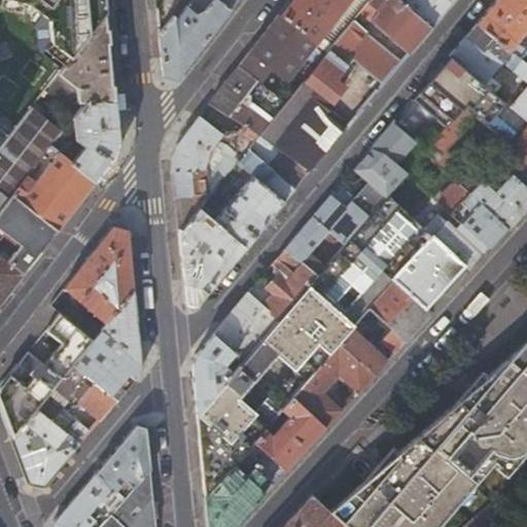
[(18,0),(33,4),(53,19),(55,40),(74,56),(107,13),(105,0),(18,0)]
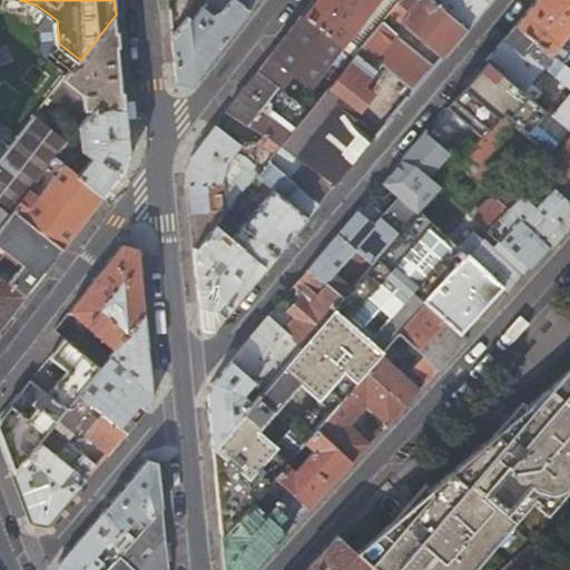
[(198,0),(187,13),(173,32),(177,78),(192,85),(257,0),(198,0)]
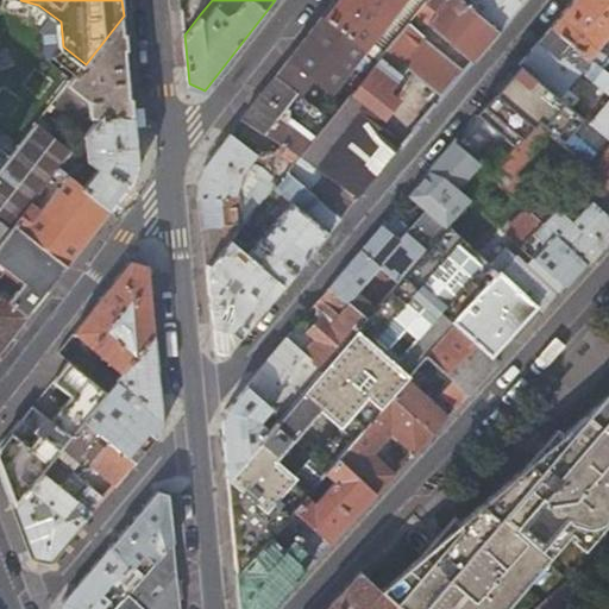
[(376,36),(403,0),(337,0),(324,18),(365,49),(376,36)]
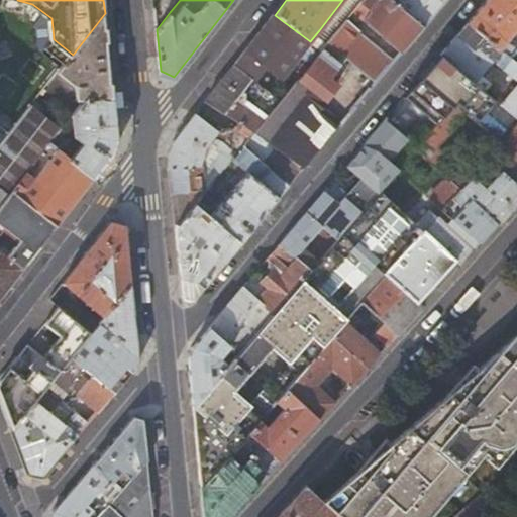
[(365,20),(404,53),(425,26),(394,0),(360,0),(360,1),(358,4),(355,7),(349,14),(355,19),(372,0),(373,0),(378,4),(365,20)]
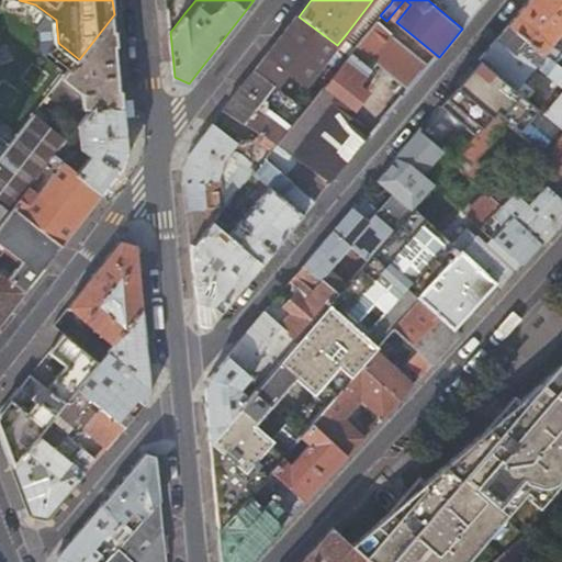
[(428,0),(462,29),(486,0),(428,0)]
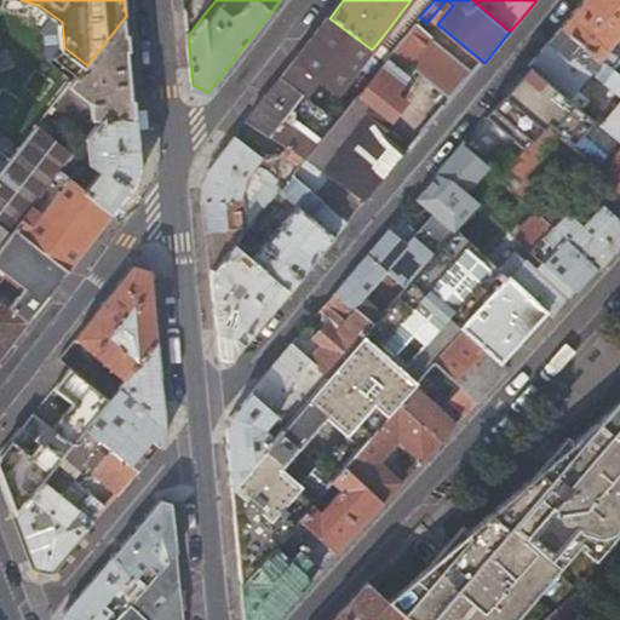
[(619,0),(585,0),(562,28),(612,70),(618,63),(619,65),(619,0)]
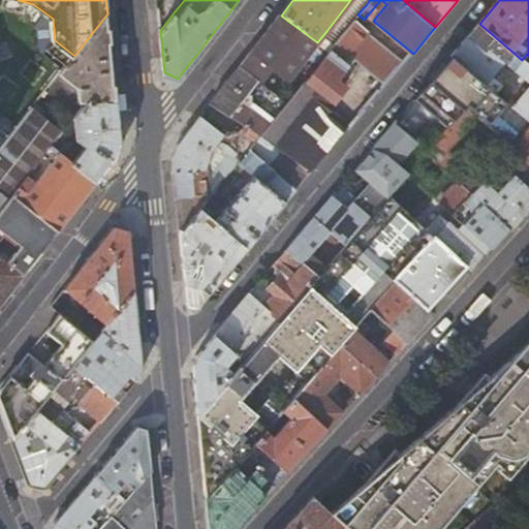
[(79,156),(59,141),(53,148),(57,151),(96,182),(117,155),(121,144),(107,13),(74,56),(60,74),(79,90),(81,102),(85,102),(87,104),(76,117),(75,129),(78,143),(85,148),(79,156)]
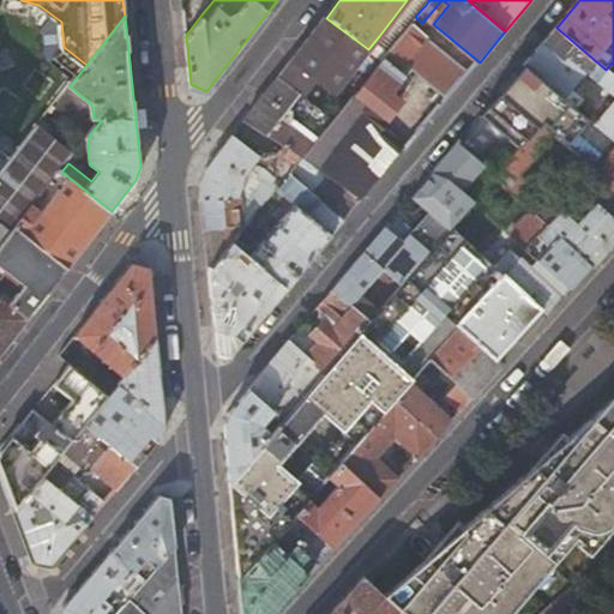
[(293,60),(318,80),(333,92),(368,49),(326,18),(293,60)]
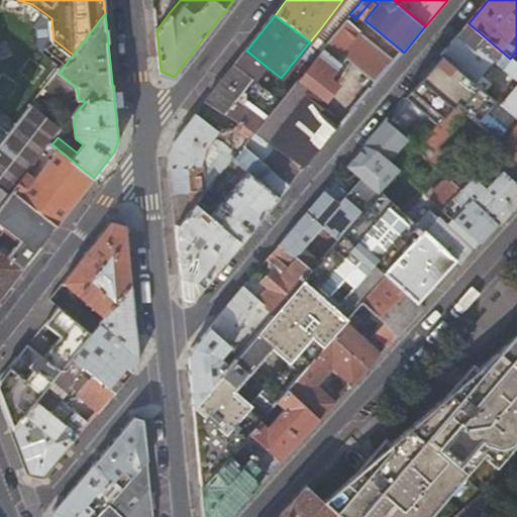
[(360,31),(346,19),(323,47),(338,60),(360,31)]
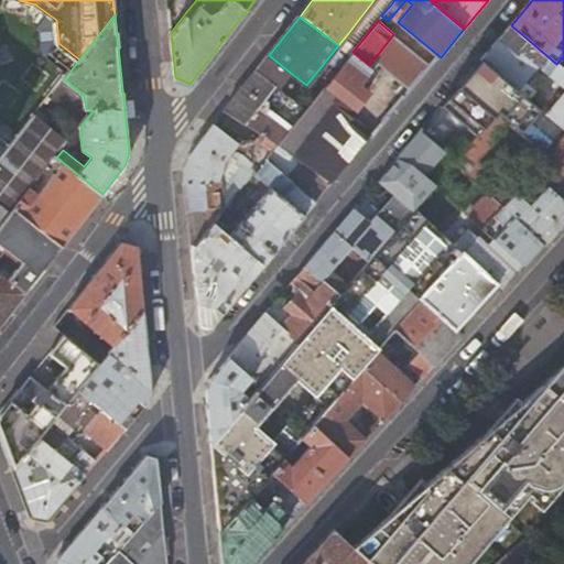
[(563,98),(549,116),(563,128),(563,71),(556,64),(511,25),(483,58),(518,89),(539,65),(546,72),(545,73),(563,88),(563,98)]
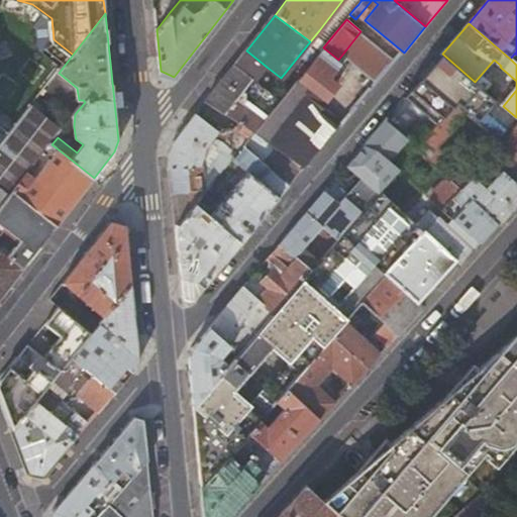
[(360,31),(338,60),(342,63),(373,88),(395,63),(397,61),(360,31)]
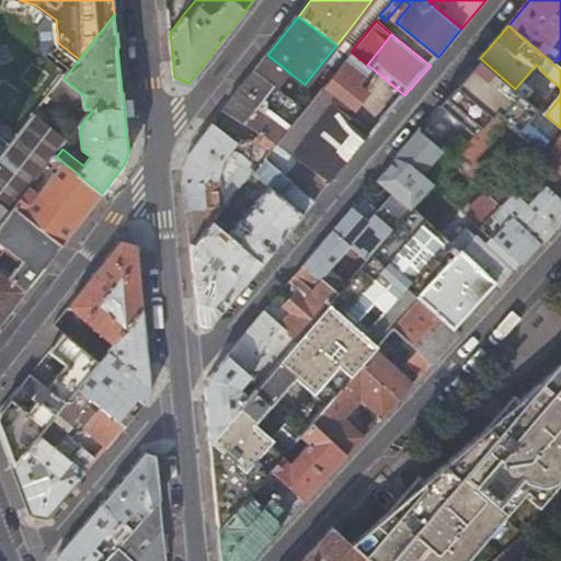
[(345,101),(371,68),(367,65),(351,52),(348,55),(335,71),(331,77),(317,93),(310,101),(304,110),(294,122),(287,130),(276,142),(288,151),(332,182),(369,137),(341,113),(348,104),(345,101)]
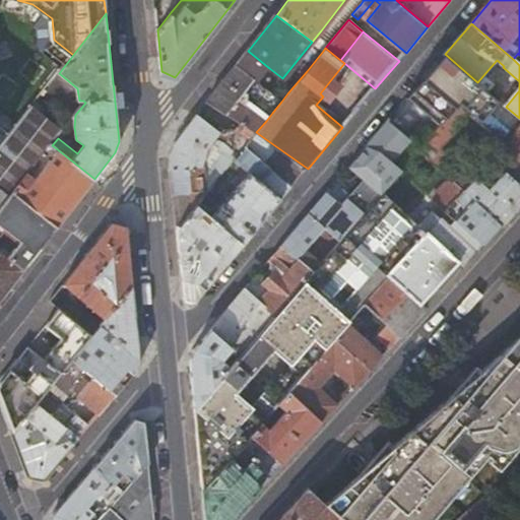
[(269,68),(248,51),(246,54),(236,66),(254,80),(257,82),(269,68)]
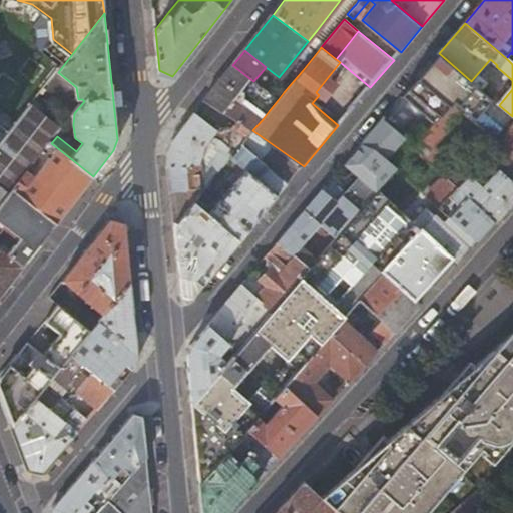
[(402,97),(435,125),(454,103),(464,111),(491,134),(499,124),(509,131),(511,128),(512,125),(512,116),(499,105),(471,81),(439,53),(402,97)]
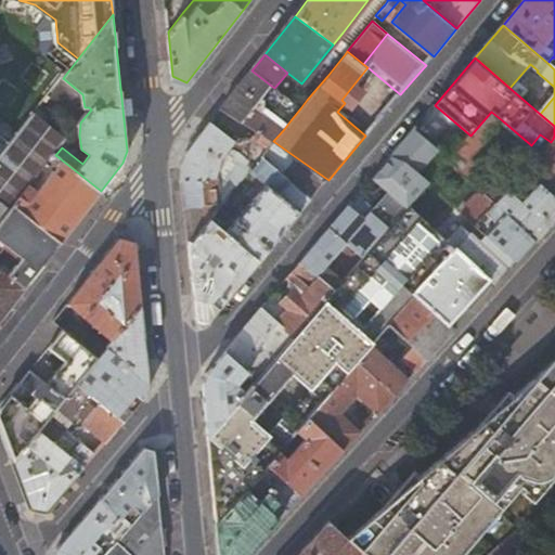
[(322,72),(327,76),(332,71),(326,66),(322,72)]
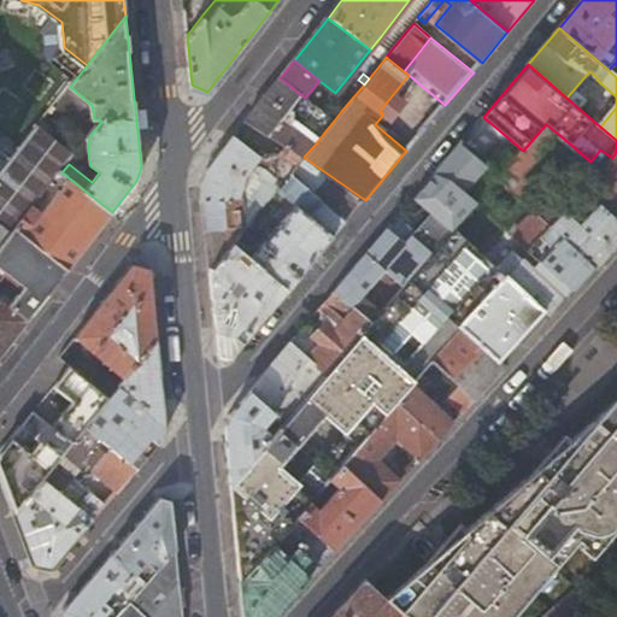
[(287,115),(301,95),(280,78),(246,121),(287,146),(304,157),(316,144),(292,124),(295,121),(287,115)]
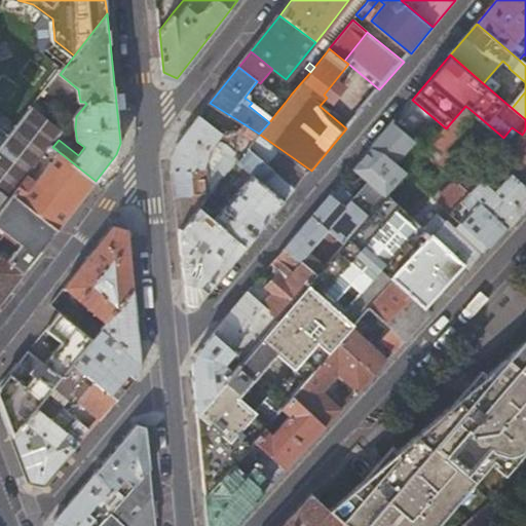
[(289,80),(275,96),(285,103),(291,95),(297,87),(289,80)]
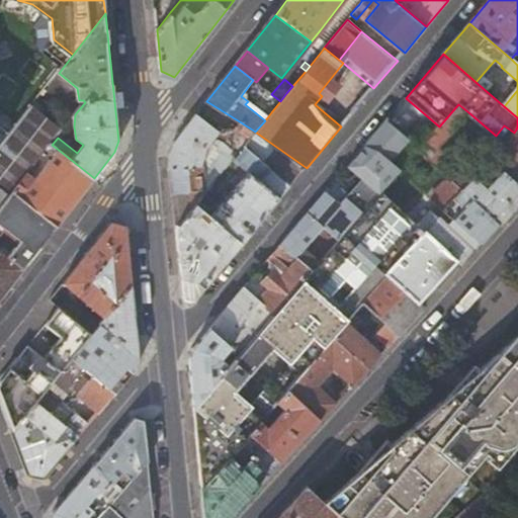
[(265,108),(271,112),(280,101),(271,94),(266,90),(260,98),(268,105),(265,108)]
